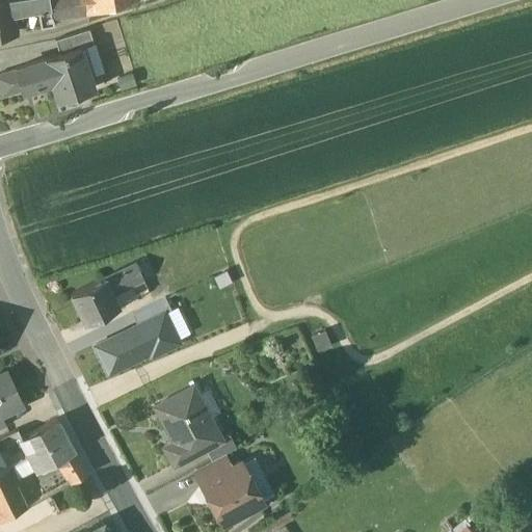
[(6,0),(7,1),(0,2),(0,33),(16,31),(12,14),(37,10),(41,27),(54,25),(53,19),(52,19),(48,0),(6,0)]
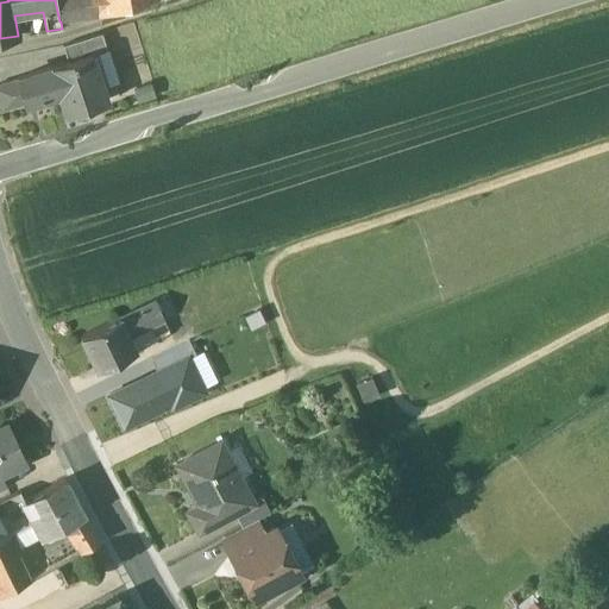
[(55,0),(60,22),(61,22),(100,14),(96,0),(55,0)]
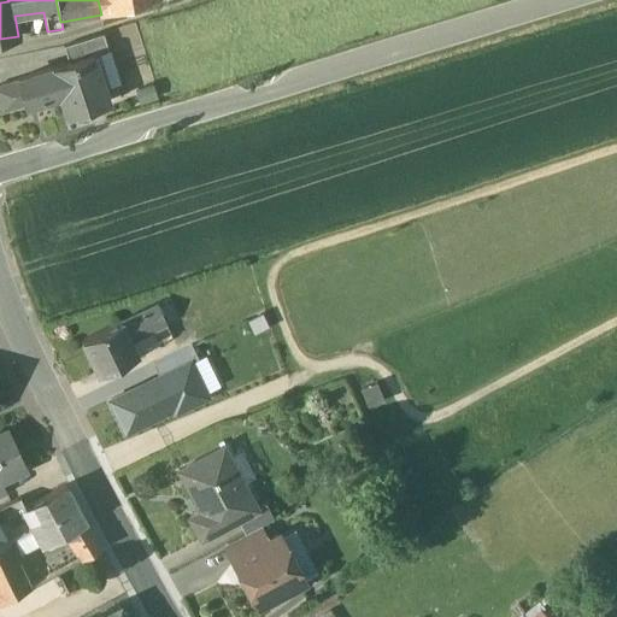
[(98,0),(101,15),(147,0),(98,0)]
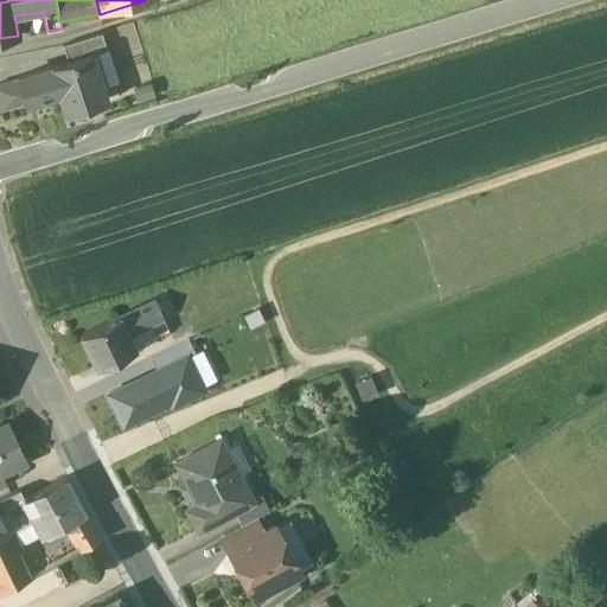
[(101,33),(63,45),(68,61),(91,53),(91,55),(107,50),(101,33)]
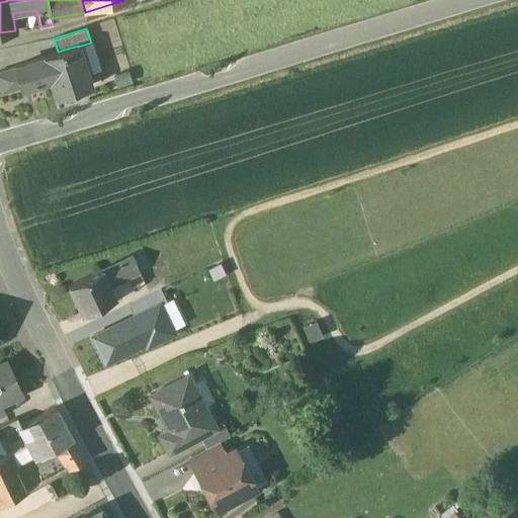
[(91,42),(78,47),(86,74),(99,70),(91,42)]
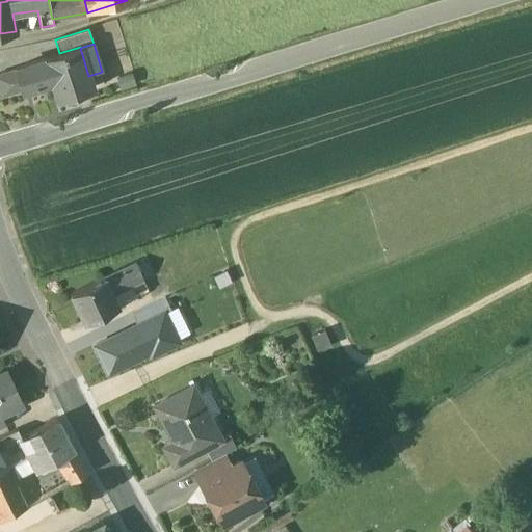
[(59,53),(45,58),(52,81),(57,99),(92,88),(88,76),(80,48),(80,47),(59,53)]
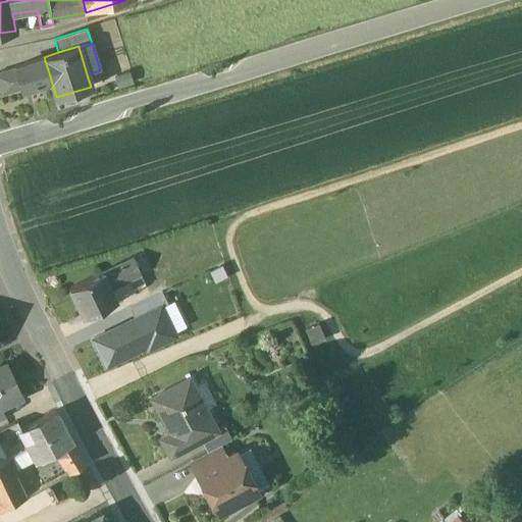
[(44,57),(14,66),(15,67),(21,88),(21,89),(51,80),(44,57)]
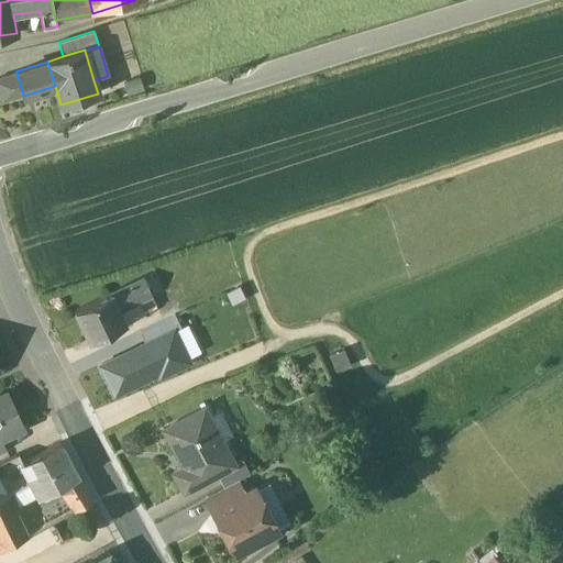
[(17,73),(0,77),(0,101),(0,102),(23,95),(17,73)]
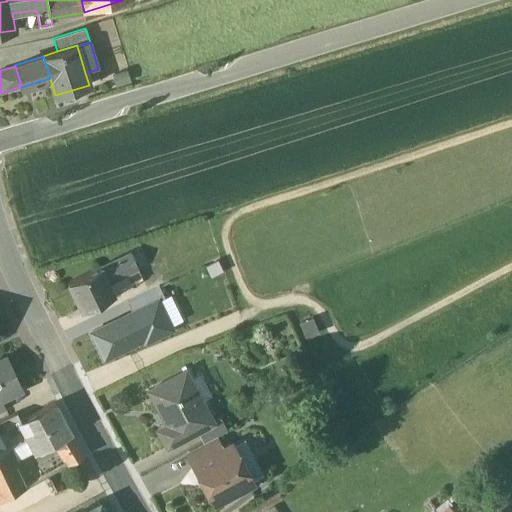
[(140,247),(130,252),(136,268),(137,270),(148,264),(140,247)]
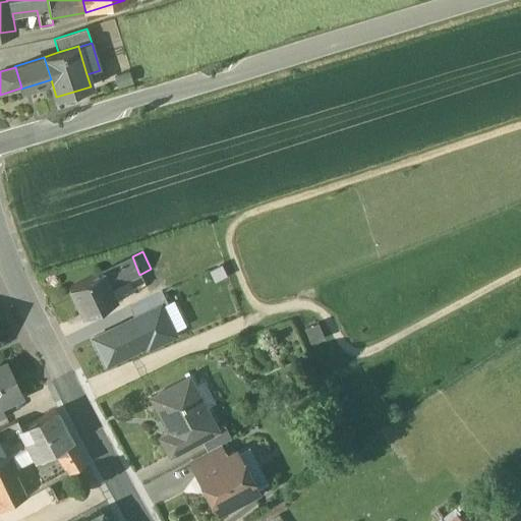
[(132,256),(102,272),(109,286),(138,273),(132,256)]
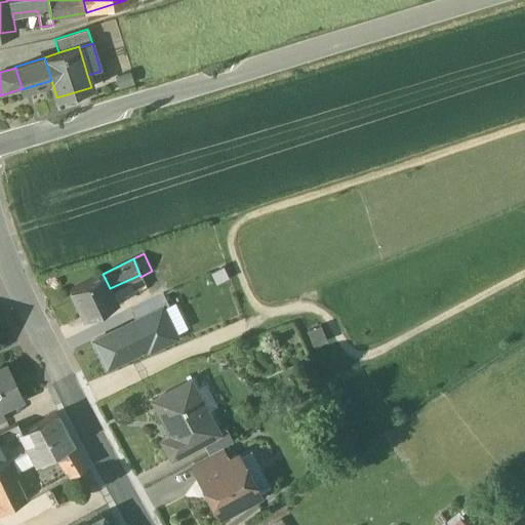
[(103,274),(69,289),(83,318),(116,301),(110,288),(103,274)]
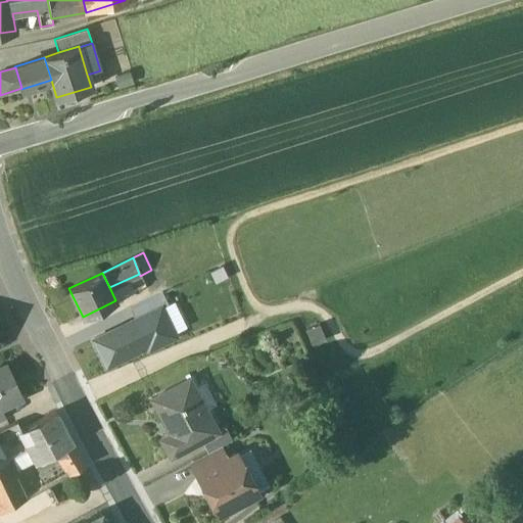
[(162,292),(130,308),(136,321),(160,307),(169,303),(162,292)]
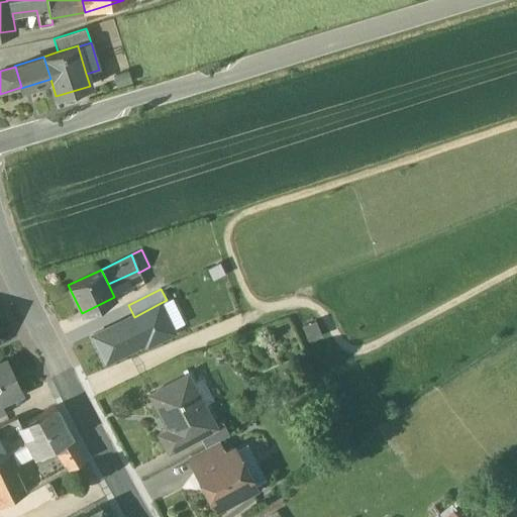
[(159,304),(134,317),(94,337),(106,362),(145,341),(146,345),(173,331),(159,304)]
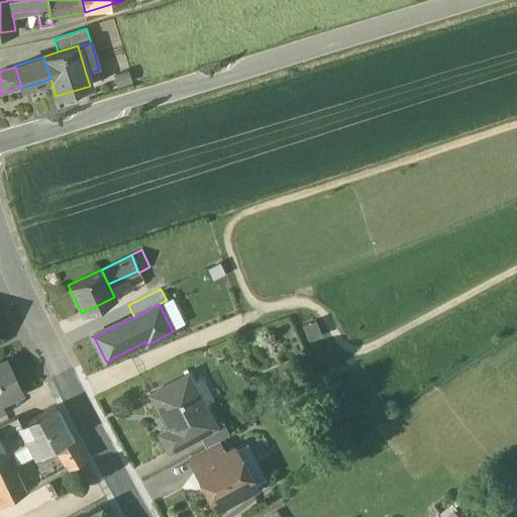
[(6,363),(0,365),(0,403),(21,394),(6,363)]
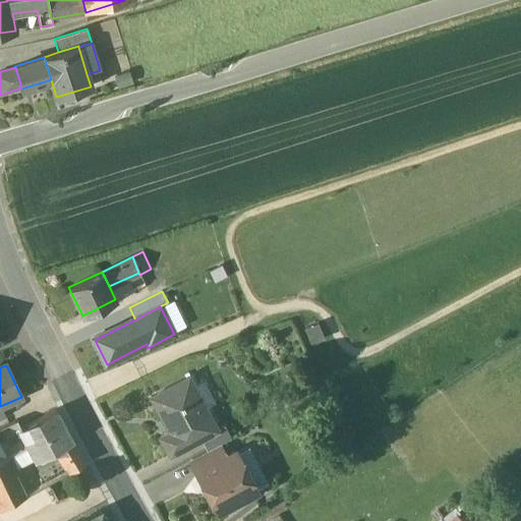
[(184,378),(151,396),(169,430),(159,436),(169,454),(200,438),(217,428),(207,410),(203,412),(184,378)]
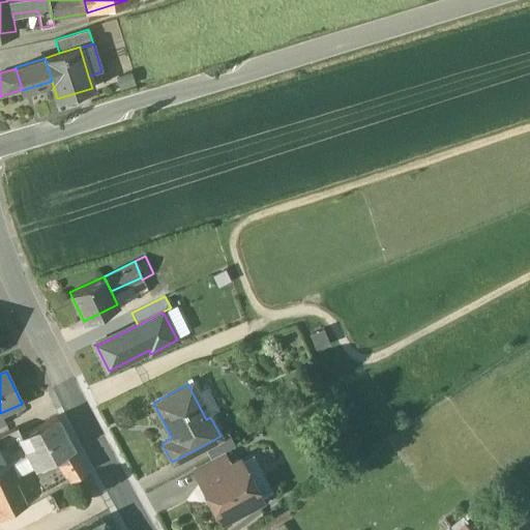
[(56,417),(21,436),(17,428),(15,429),(29,454),(36,468),(57,458),(72,448),(56,417)]
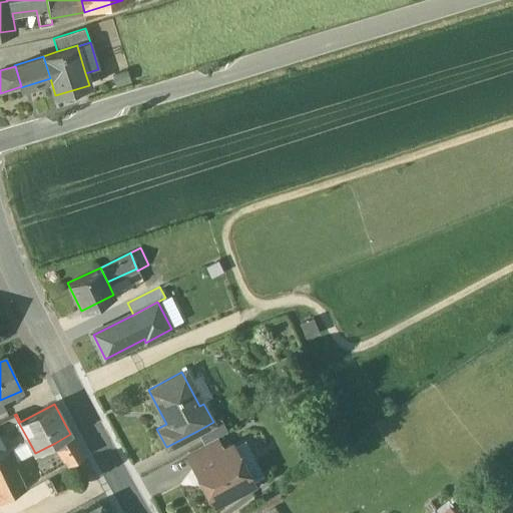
[(14,415),(0,422),(0,424),(10,441),(28,440),(14,415)]
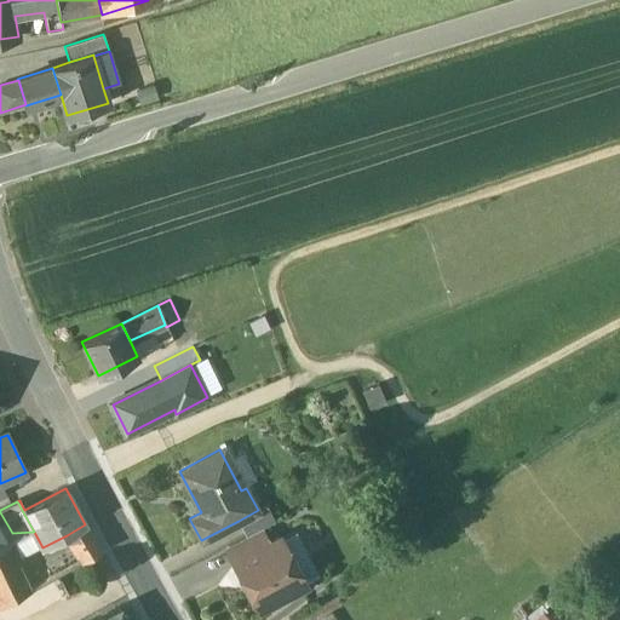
[(258,510),(239,521),(247,535),(262,527),(275,521),(267,505),(258,510)]
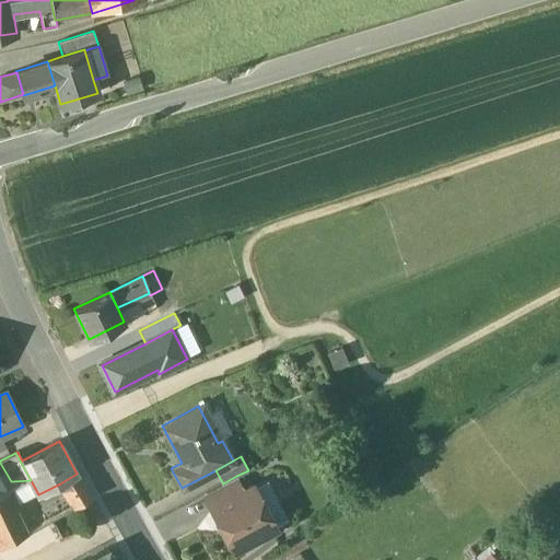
[(0,463),(0,549),(24,536),(27,534),(24,528),(2,487),(11,481),(0,463)]
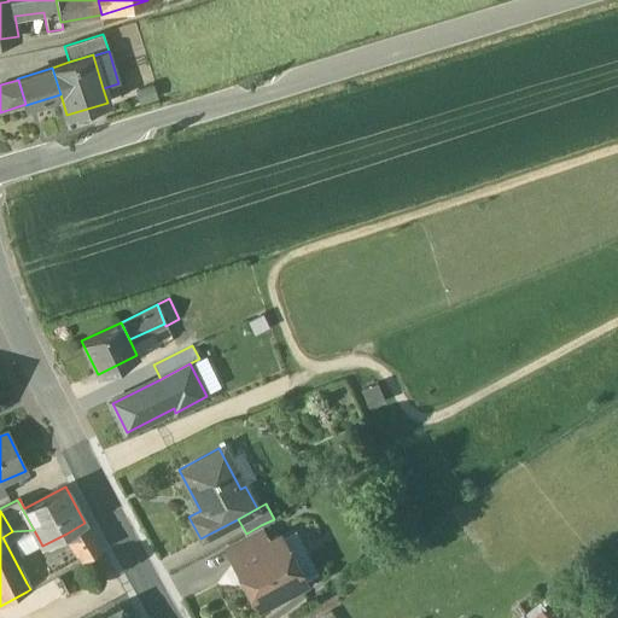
[(100,549),(85,523),(66,534),(77,553),(82,560),(100,549)]
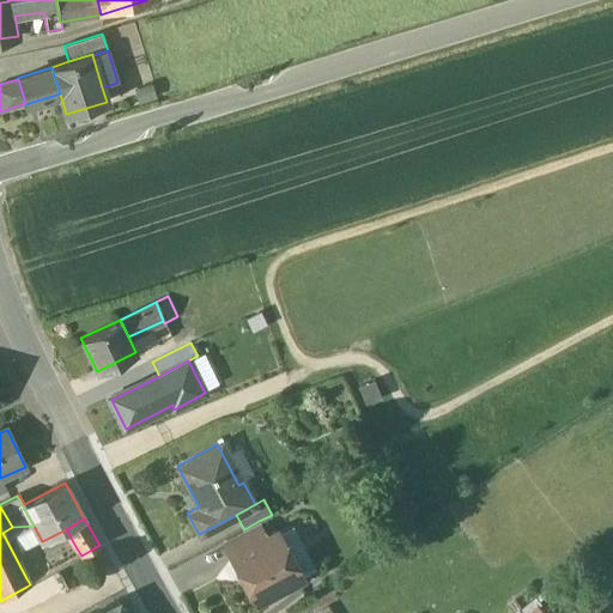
[(244,529),(226,538),(235,553),(266,536),(259,521),(244,529)]
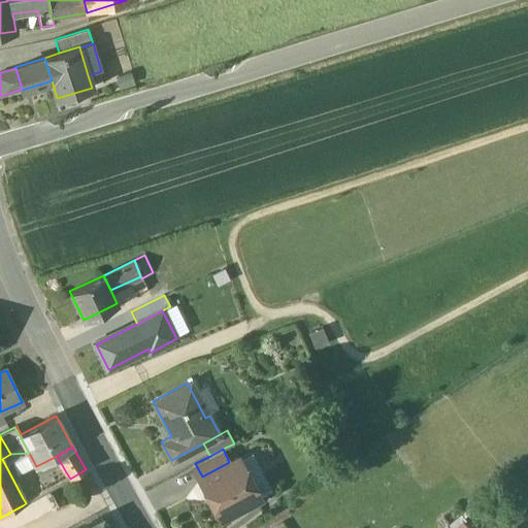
[(229,462),(202,476),(212,497),(209,498),(220,517),(260,495),(238,457),(229,462)]
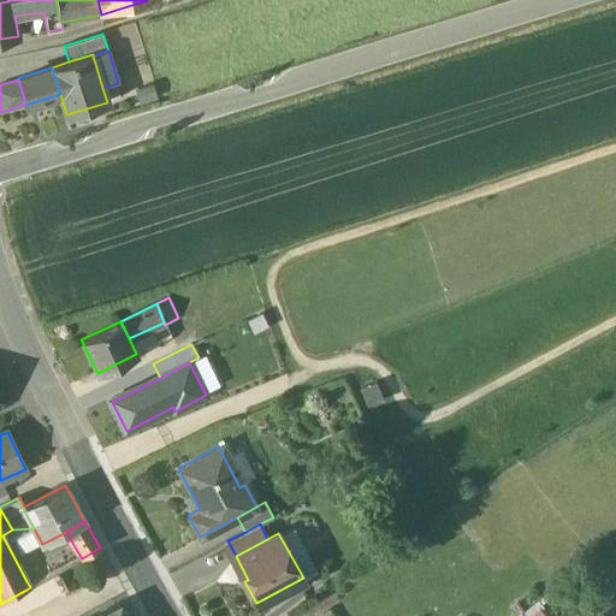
[(77,551),(34,574),(37,582),(57,573),(82,558),(77,551)]
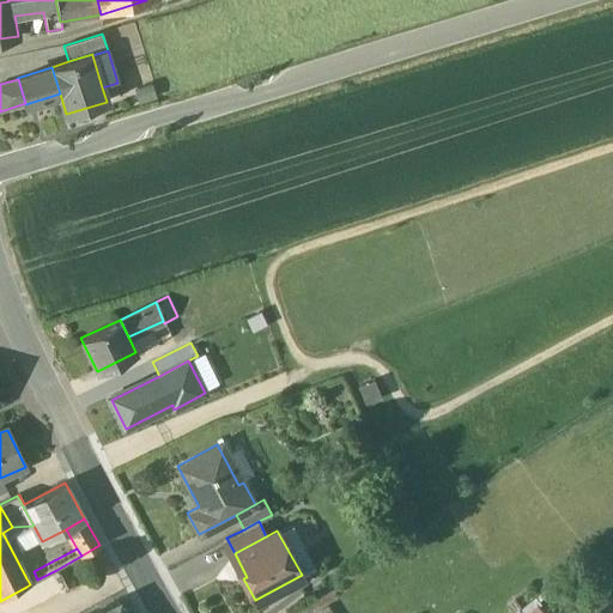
[(26,587),(36,604),(66,587),(56,570),(37,580),(34,582),(30,584),(26,587)]
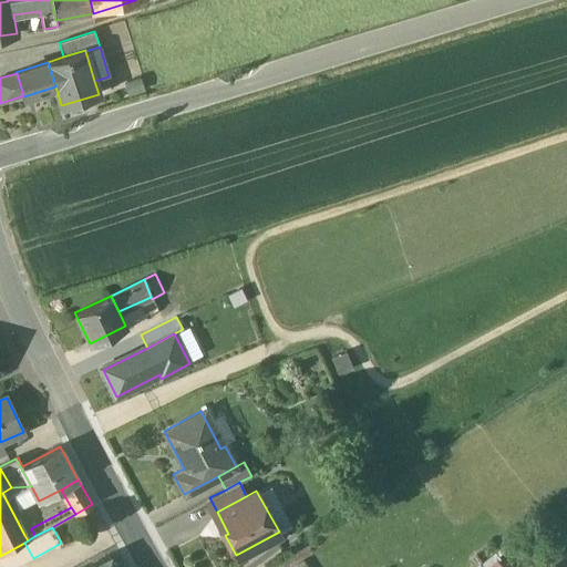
[(508,566),(495,552),(476,566),(508,566)]
